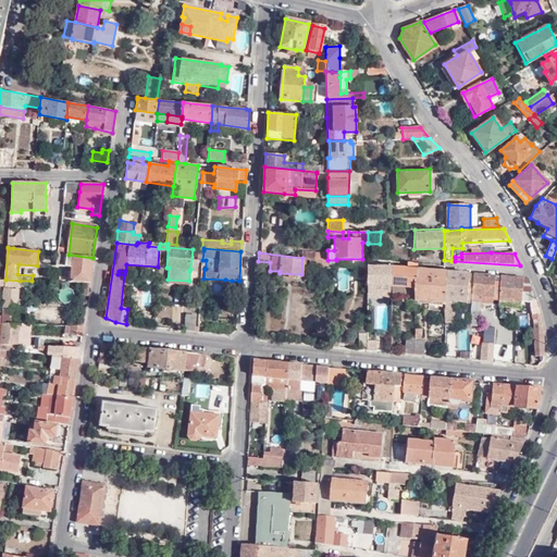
[(72,268),(71,282),(79,283),(89,283),(93,258),(69,255),(58,254),(57,265),(72,268)]
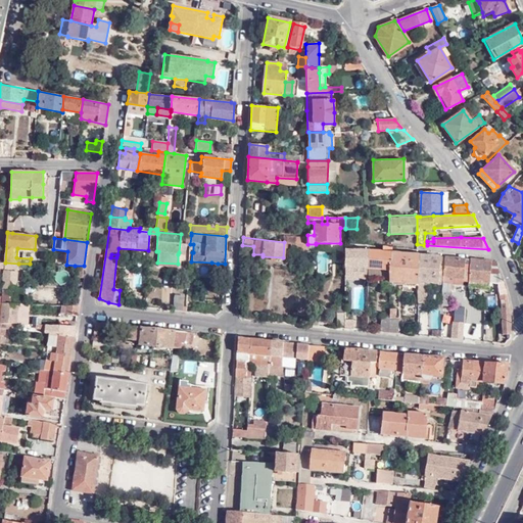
[(307,252),(307,244),(295,243),(290,242),(289,250),(307,252)]
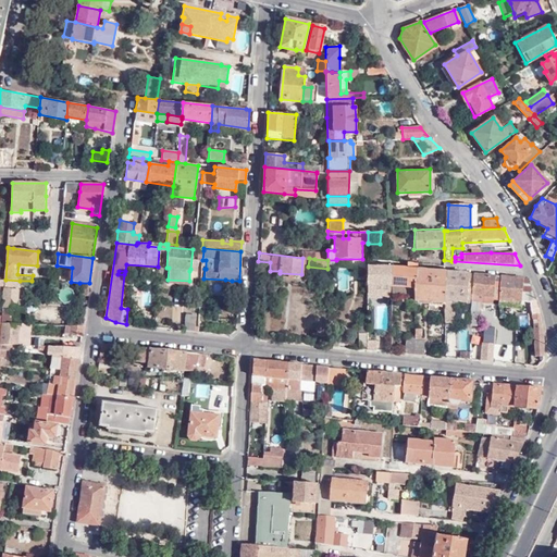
[(416,270),(416,263),(406,263),(406,269),(392,269),(391,295),(416,296),(416,270)]
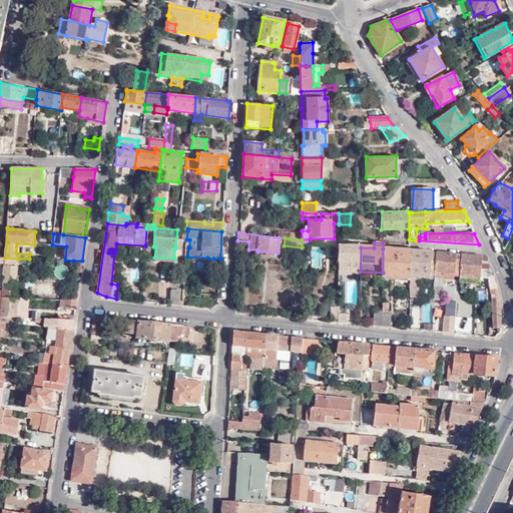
[(360,272),(361,247),(339,246),(339,274),(360,274),(360,272)]
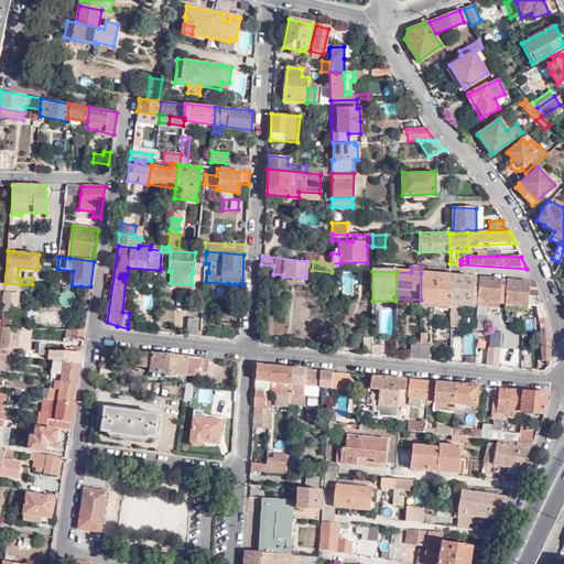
[(451,275),(421,273),(421,300),(420,304),(451,305),(451,275)]
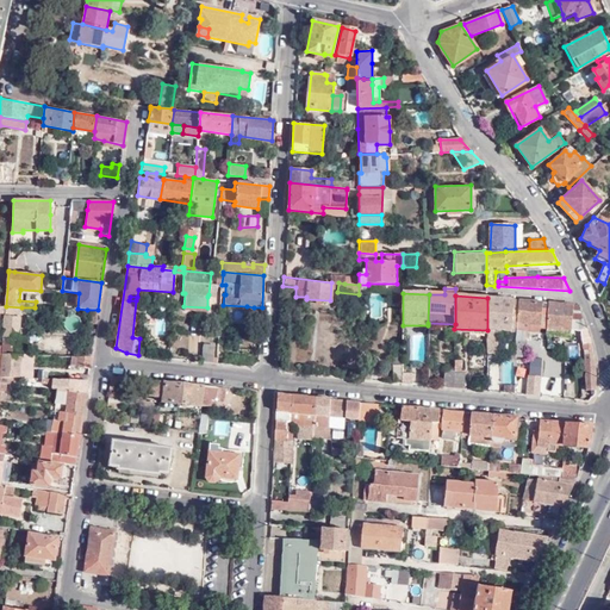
[(516,300),(487,298),(487,330),(486,350),(495,350),(495,329),(515,330),(515,323),(516,300)]
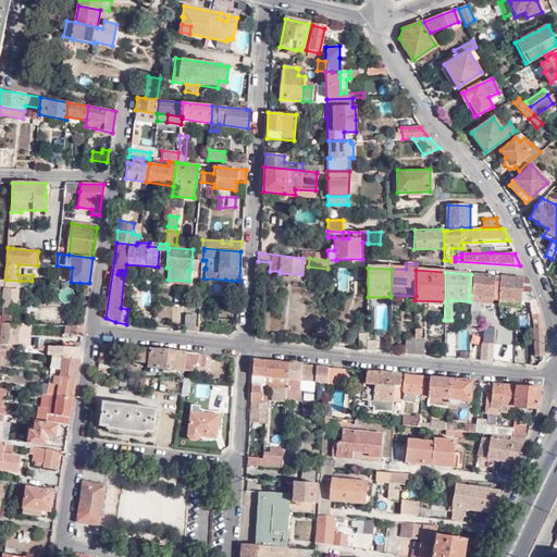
[(499,276),(471,274),(470,295),(498,296),(499,276)]
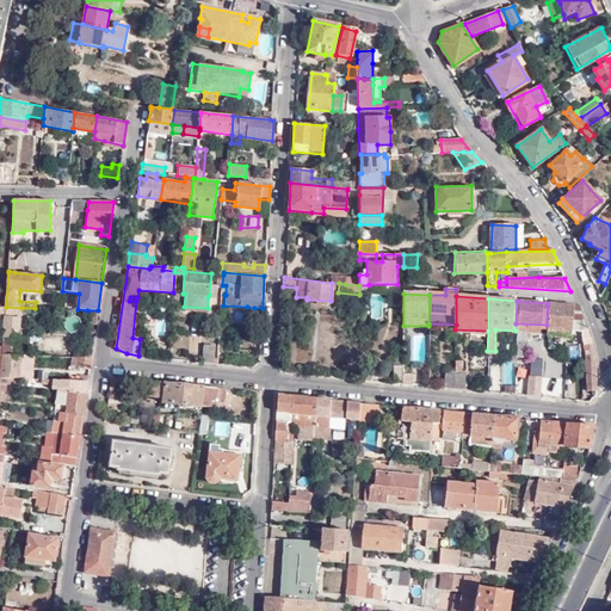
[(576,306),(548,303),(547,325),(547,328),(569,329),(571,320),(579,321),(581,319),(576,306)]
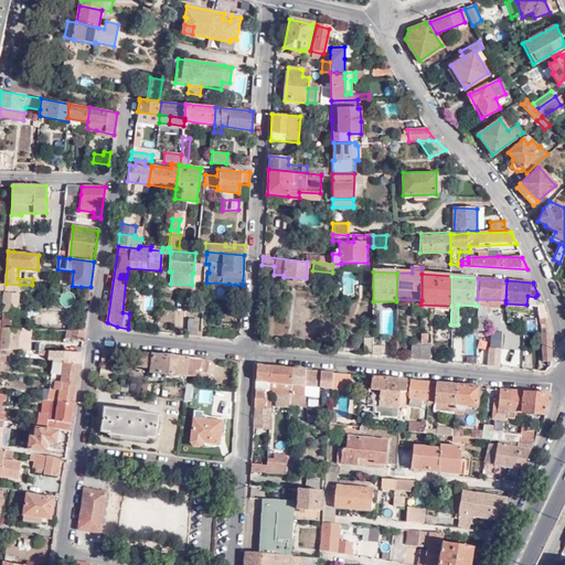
[(4,294),(3,313),(16,315),(16,317),(25,317),(28,295),(19,295),(20,285),(6,284),(4,294)]
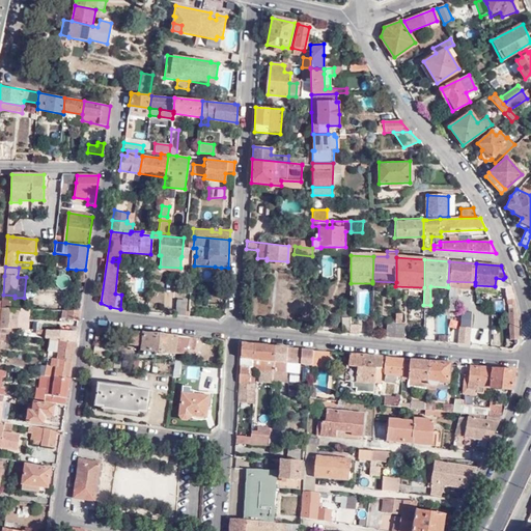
[(75,281),(83,282),(85,270),(76,270),(75,281)]
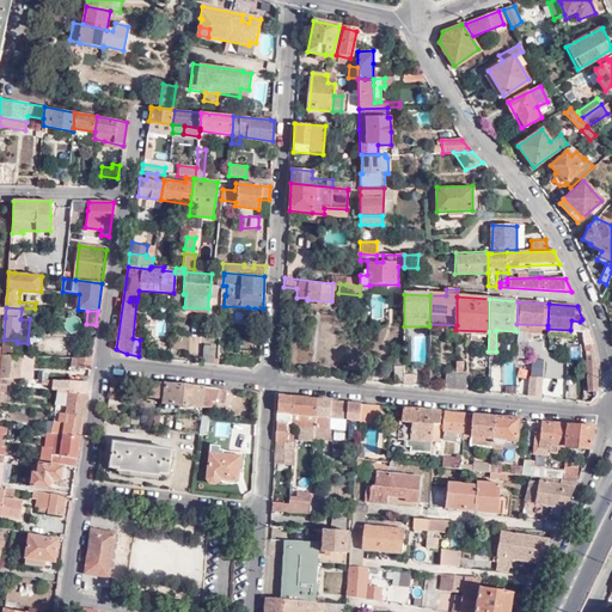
[(548,325),(516,324),(516,331),(516,341),(525,341),(525,334),(540,335),(540,329),(548,329),(548,325)]
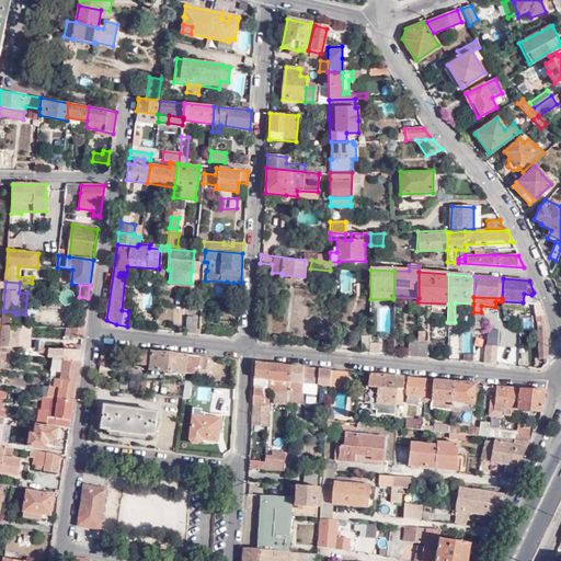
[(542,313),(537,300),(531,302),(533,315),(534,323),(536,336),(536,348),(536,358),(547,358),(547,350),(547,333),(542,313)]
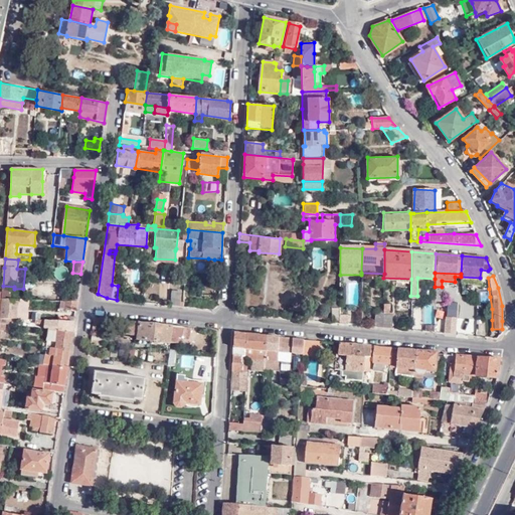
[(171,306),(182,307),(183,301),(180,301),(181,291),(172,291),(171,306)]
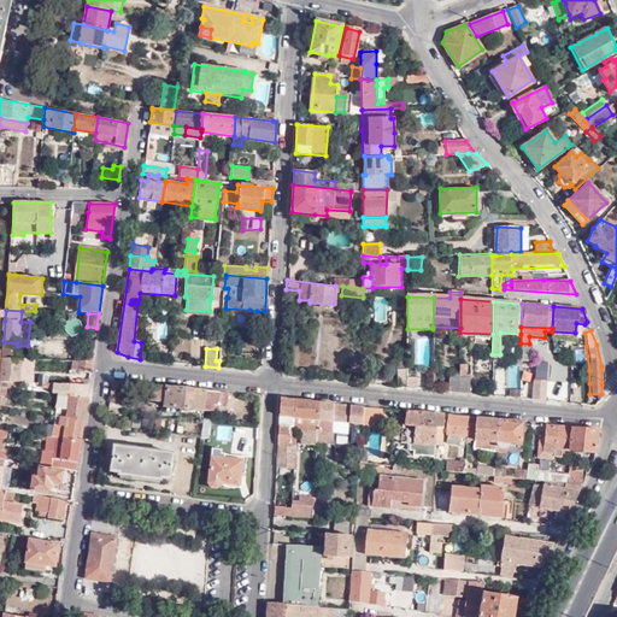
[(574,350),(576,360),(585,359),(582,348),(574,350)]
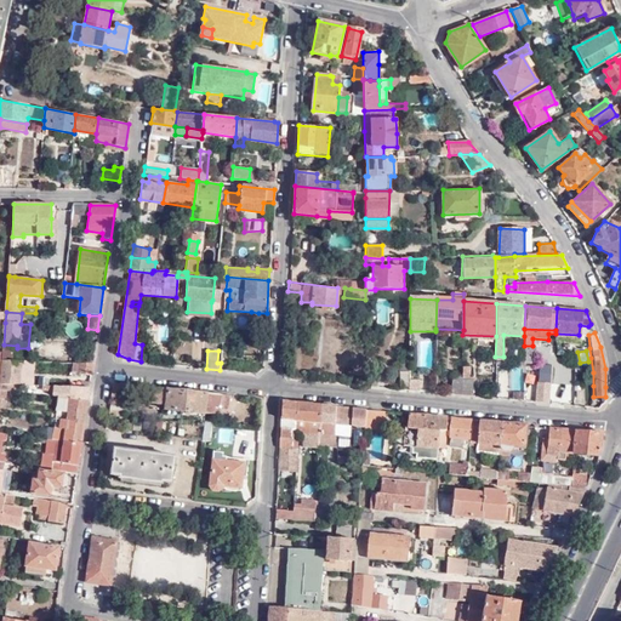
[(70,353),(70,364),(72,364),(91,365),(93,354),(70,353)]
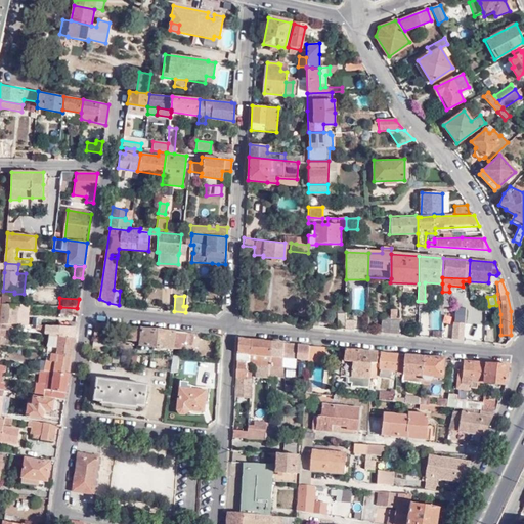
[(30,305),(4,305),(1,323),(14,324),(28,325),(30,305)]
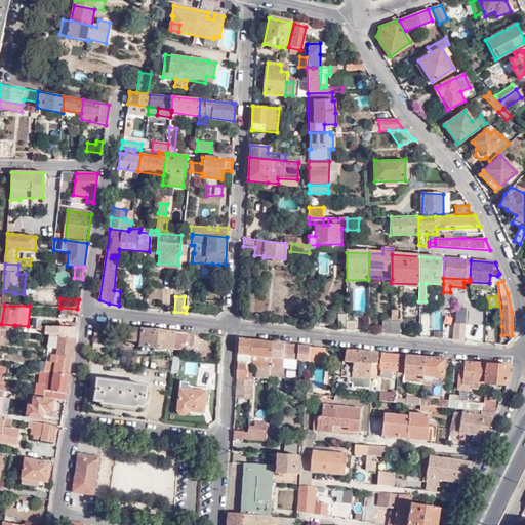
[(42,307),(30,306),(28,326),(35,326),(40,327),(42,307)]
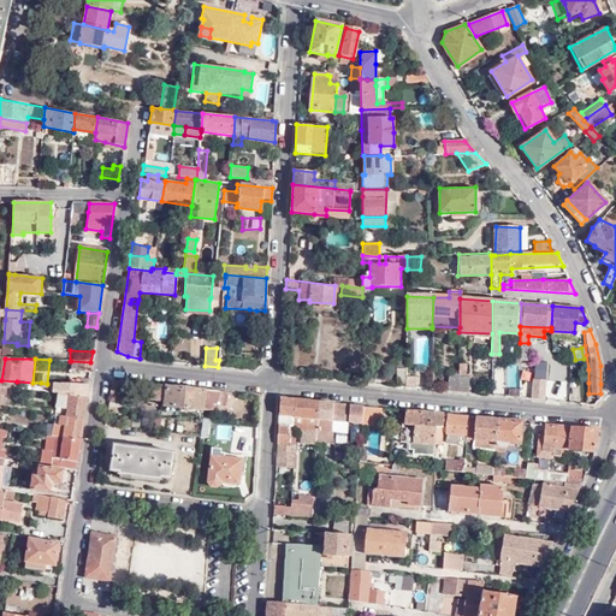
[(77,372),(89,373),(90,362),(71,361),(70,371),(77,371),(77,372)]
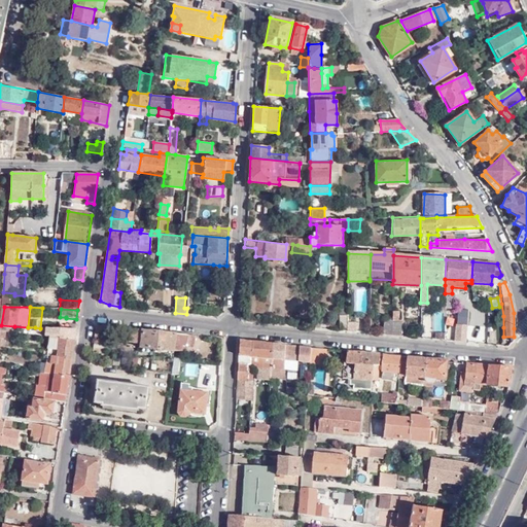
[(347,320),(348,309),(340,309),(339,329),(347,330),(347,320)]
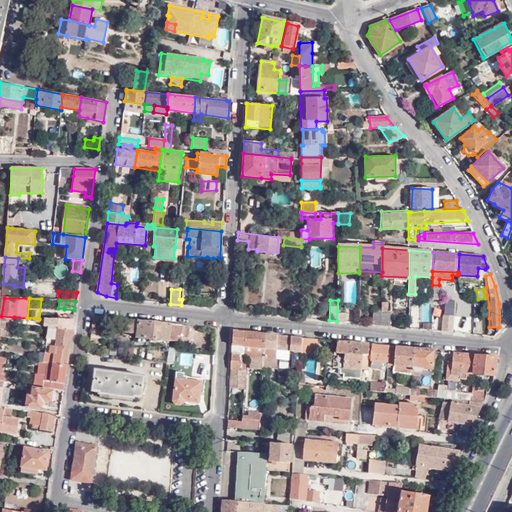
[(453,331),(453,301),(443,301),(442,331),(453,331)]
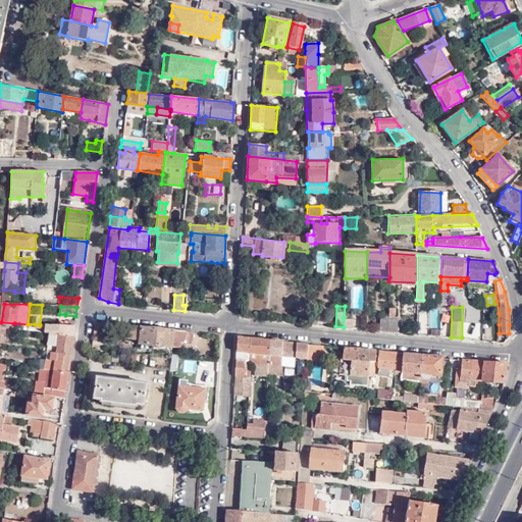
[(395,308),(388,308),(388,315),(388,331),(397,332),(398,316),(395,316),(395,308)]
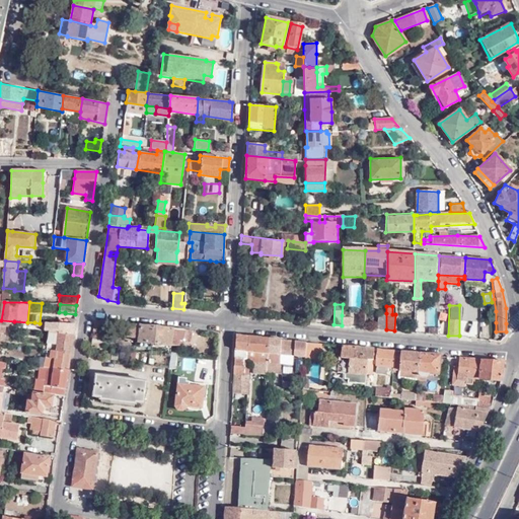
[(386,329),(386,313),(377,313),(377,328),(386,329)]
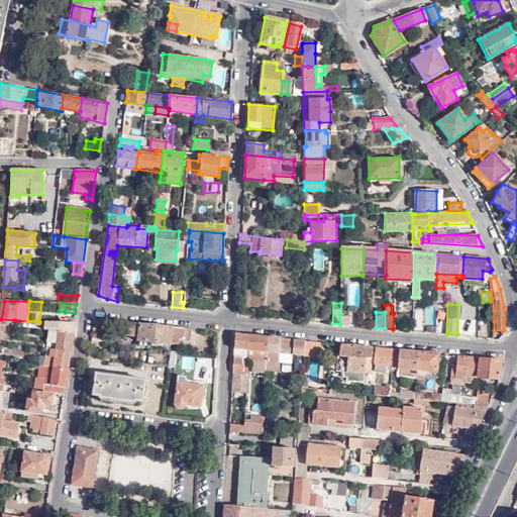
[(348,315),(340,314),(340,324),(348,324),(348,315)]
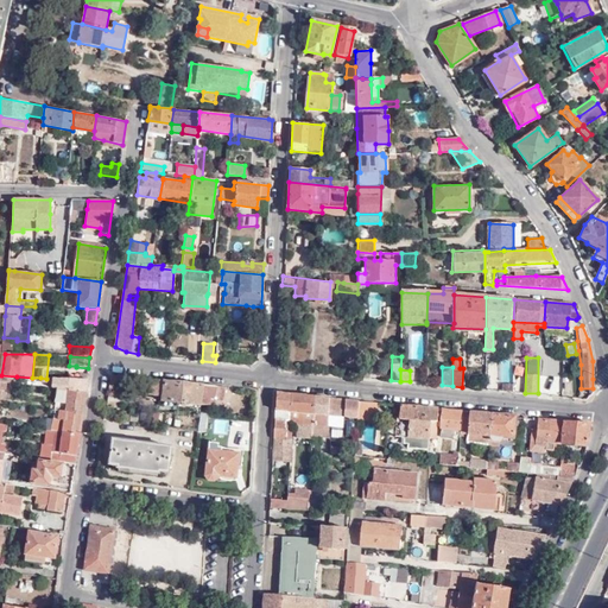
[(111,374),(107,394),(118,396),(121,375),(111,374)]
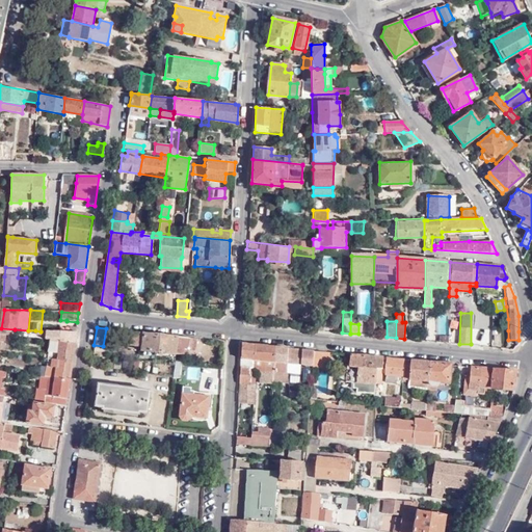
[(51,341),(74,344),(75,334),(69,333),(41,331),(35,330),(35,336),(46,337),(45,340),(51,341)]
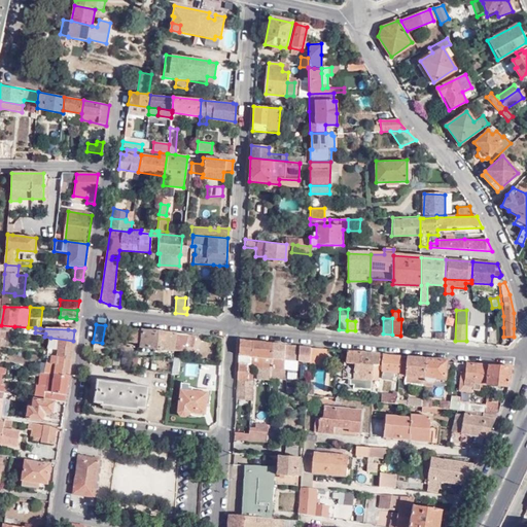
[(194,347),(195,336),(131,328),(129,342),(141,343),(140,348),(182,353),(182,347),(194,347)]
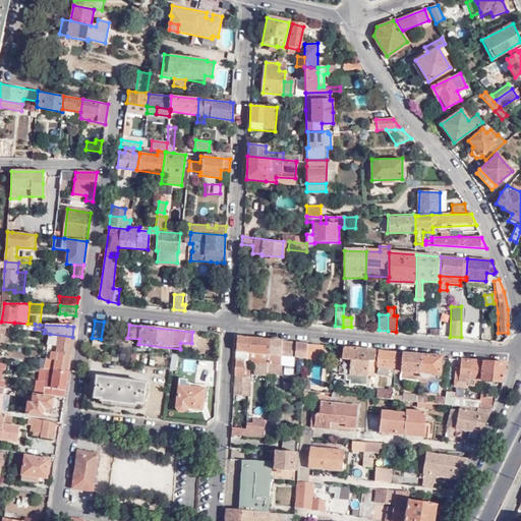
[(429,328),(429,335),(439,336),(439,328),(429,328)]
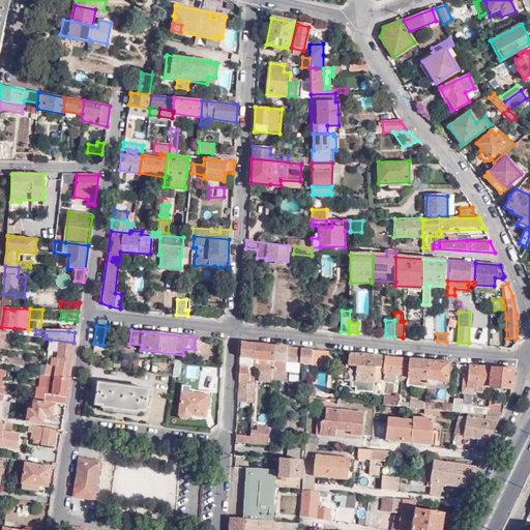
[(51,340),(49,358),(70,361),(74,343),(51,340)]
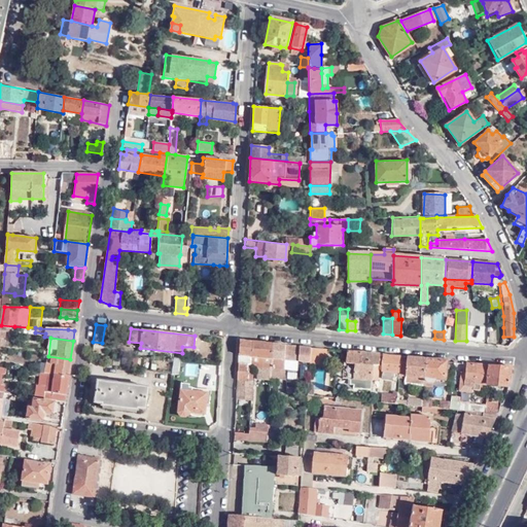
[(240,340),(236,399),(251,399),(252,378),(251,369),(252,341),(240,340)]
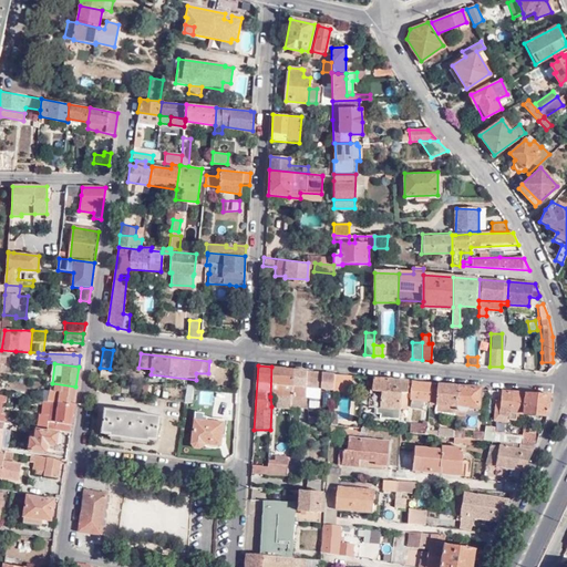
[(294,369),(271,367),(270,397),(278,398),(291,399),(294,369)]
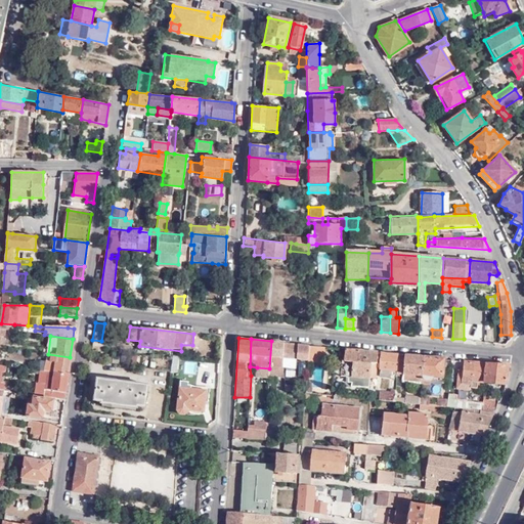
[(284,342),(271,341),(269,368),(269,374),(282,375),(281,366),(281,356),(284,342)]
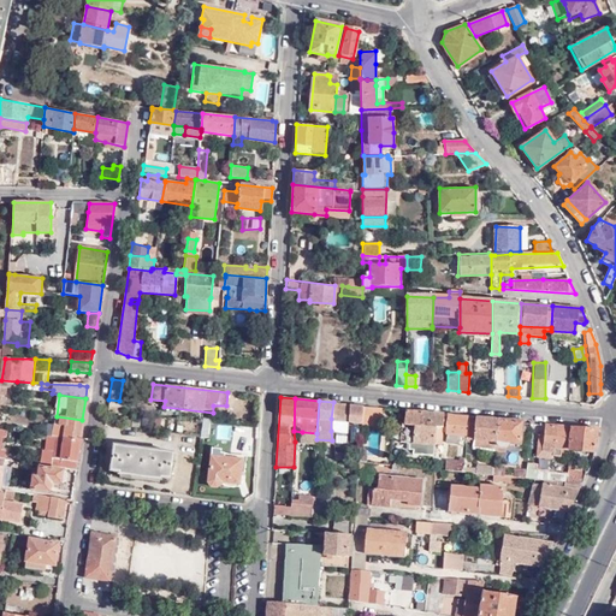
[(349,404),(333,402),(331,419),(348,421),(349,404)]
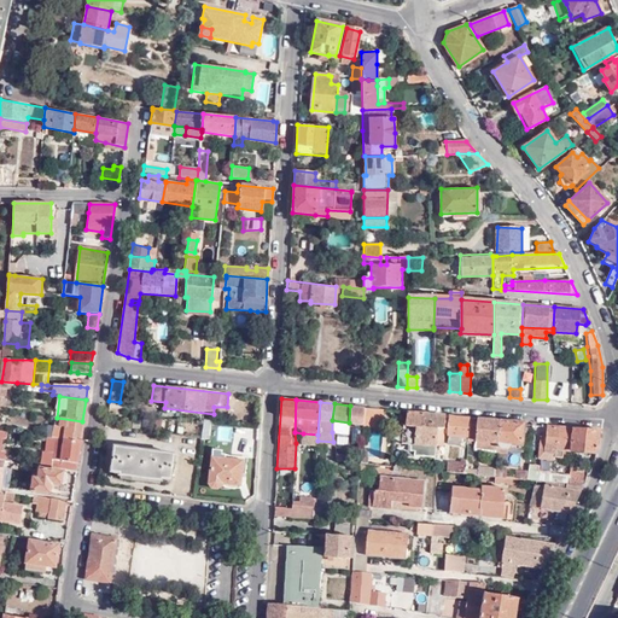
[(350,406),(349,423),(353,423),(363,424),(365,407),(350,406)]
